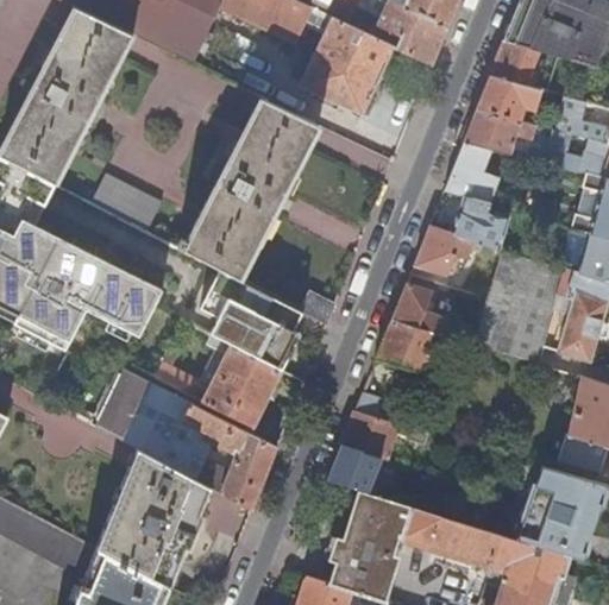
[(0,0),(0,156),(55,184),(131,35),(58,0),(0,0)]
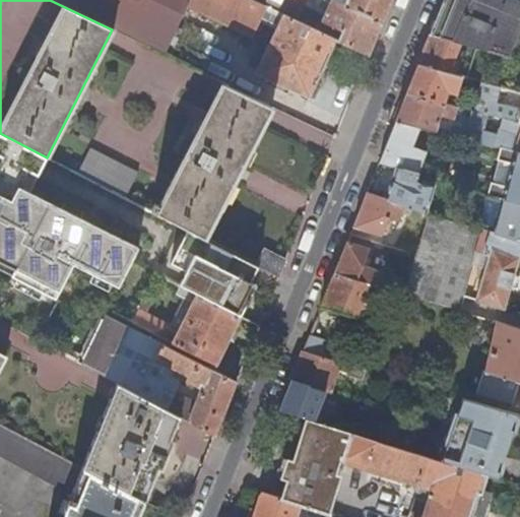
[(308,99),(336,42),(297,22),(250,0),(50,0),(112,29),(164,55),(188,5),(251,36),(259,19),(278,28),(257,74),(308,99)]
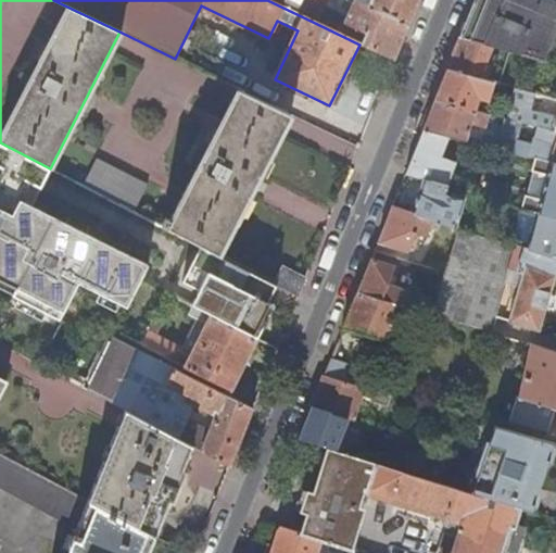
[(267,0),(317,24),(321,15),(325,8),(346,19),(343,26),(365,37),(361,46),(394,62),(403,40),(408,26),(352,0),(267,0)]
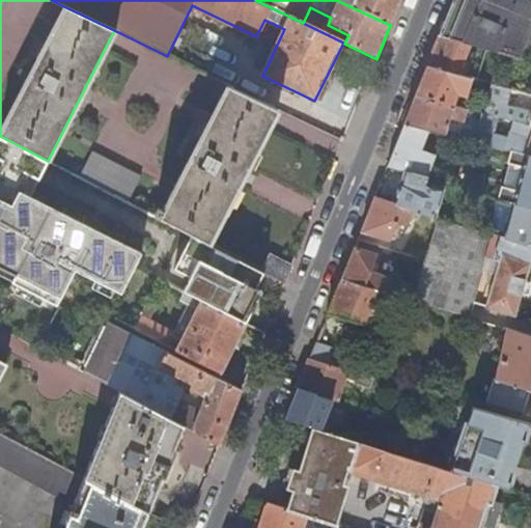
[(399,0),(336,0),(390,25),(399,0)]
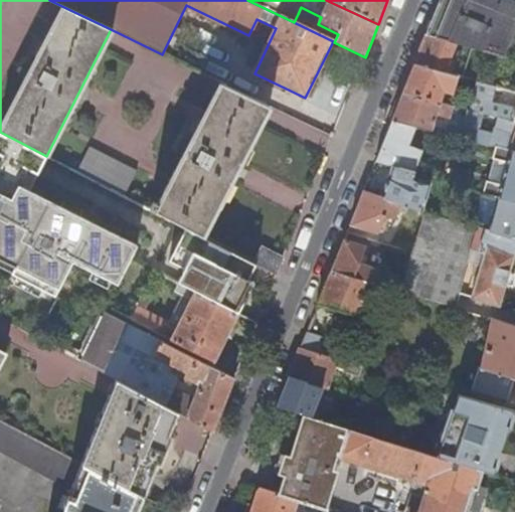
[(514,0),(442,0),(427,37),(456,45),(473,50),(507,59),(514,34),(514,0)]
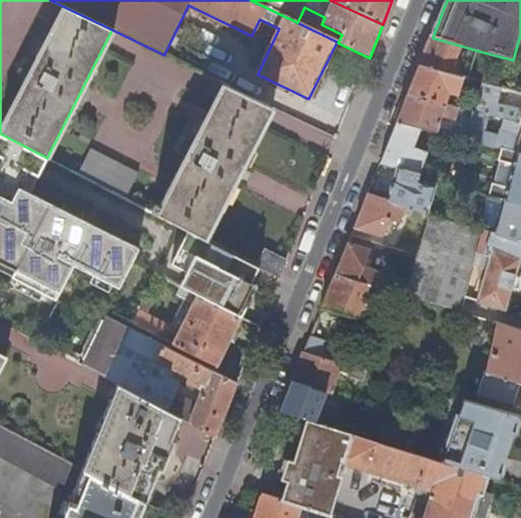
[(301,14),(322,24),(325,17),(304,7),(301,14)]
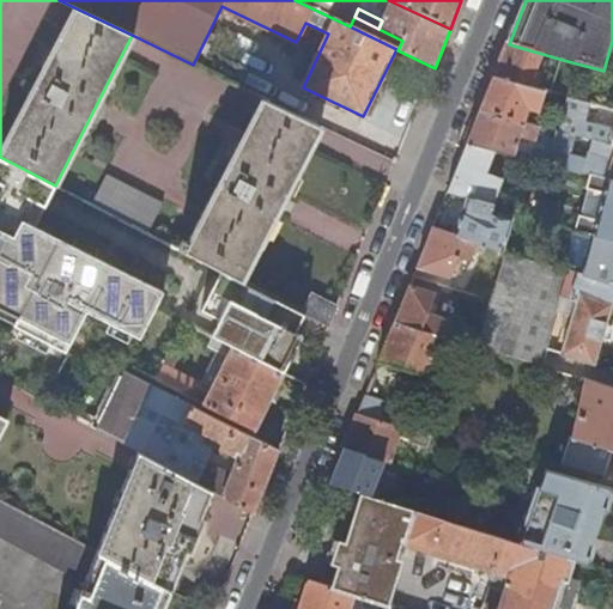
[(528,87),(542,54),(509,44),(503,58),(495,78),(528,87)]
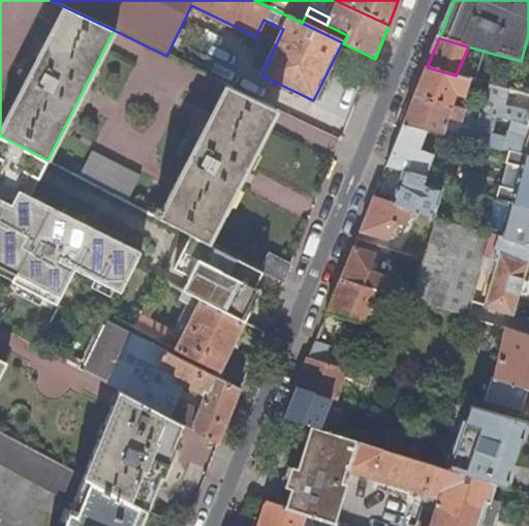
[(528,63),(521,61),(486,52),(476,82),(478,82),(528,95),(528,63)]
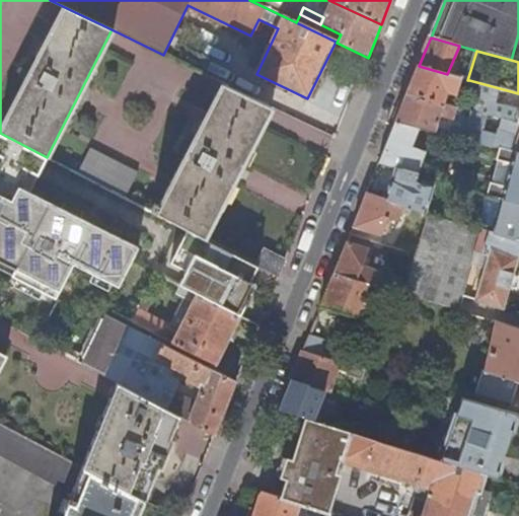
[(446,92),(456,95),(457,92),(461,78),(447,74),(419,66),(413,80),(408,94),(443,104),(446,92)]
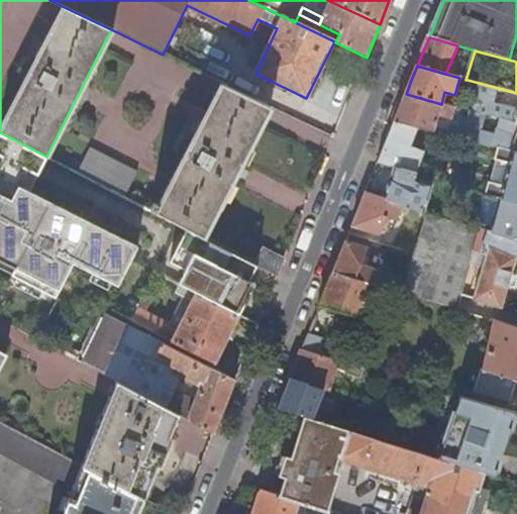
[(464,94),(468,80),(466,80),(459,78),(455,92),(464,94)]
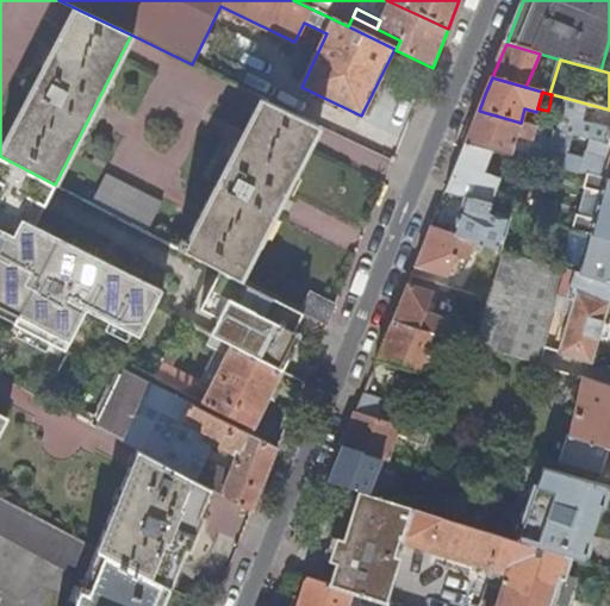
[(240,279),(319,125),(260,97),(186,242),(179,238),(175,245),(219,269),(240,279)]
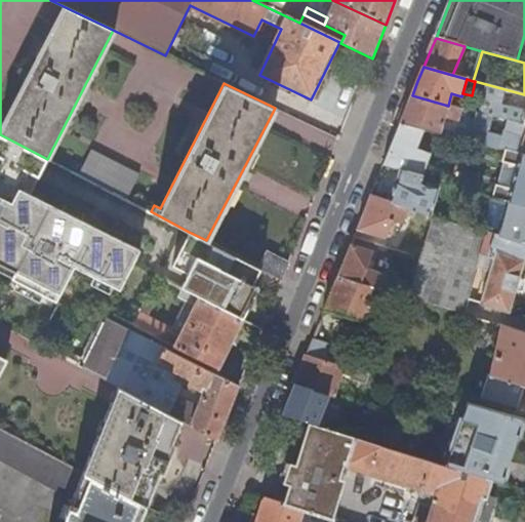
[(458,108),(448,106),(412,95),(405,114),(401,124),(441,134),(445,135),(470,142),(474,126),(458,122),(462,109),(458,108)]
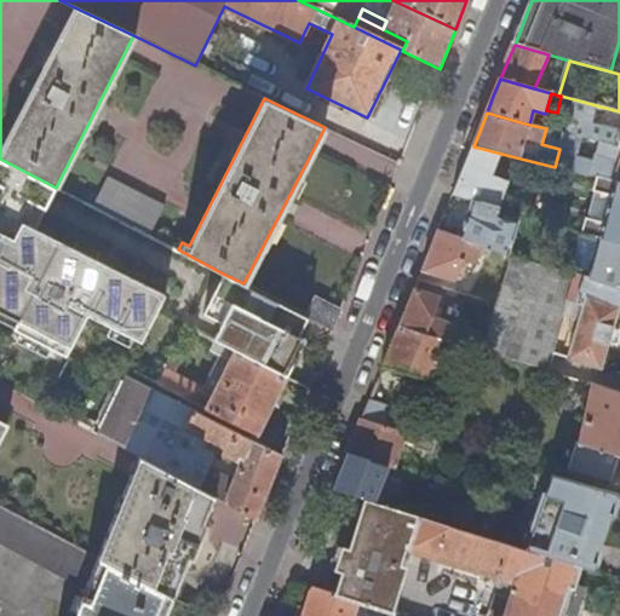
[(619,148),(619,132),(616,132),(604,128),(601,144),(619,148)]
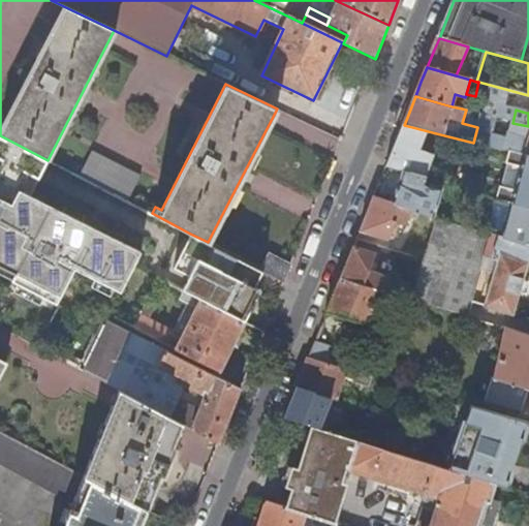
[(528,157),(528,126),(512,123),(511,127),(509,133),(508,133),(506,141),(492,136),(496,123),(497,118),(481,114),(477,127),(473,143),(505,151),(520,155),(525,138),(528,138),(528,140),(525,156),(528,157)]
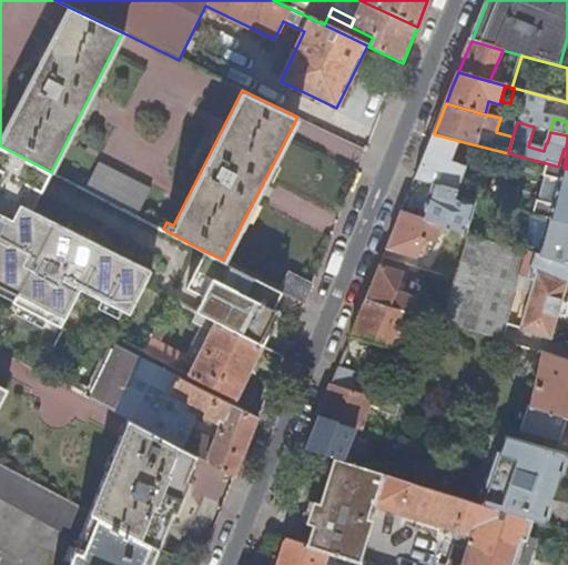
[(547,143),(549,137),(533,132),(528,147),(544,151),(546,143),(547,143)]
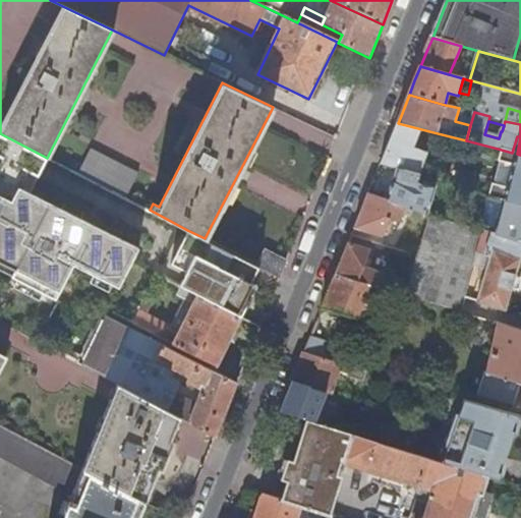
[(420,177),(438,133),(398,123),(389,145),(381,165),(402,171),(420,177)]
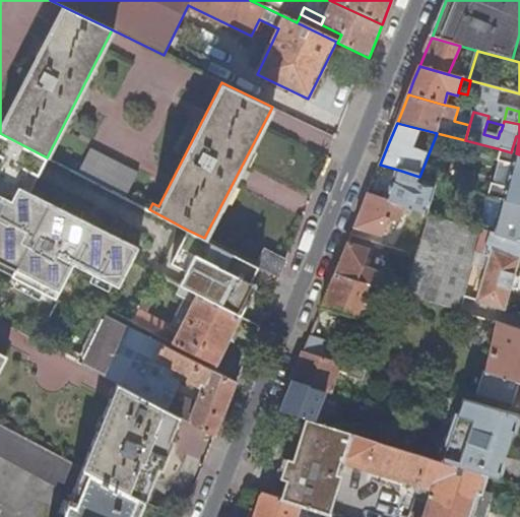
[(328,149),(332,134),(300,125),(296,141),(328,149)]
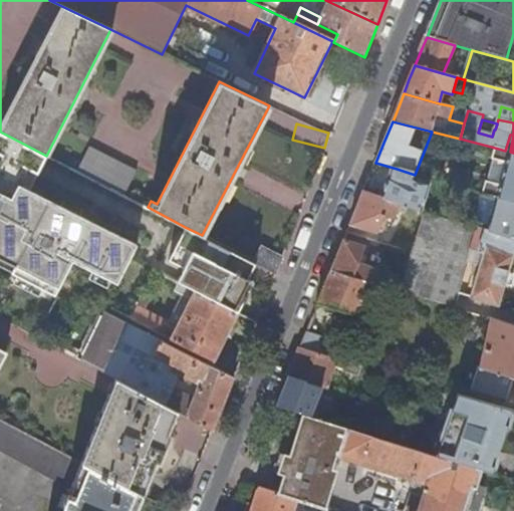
[(0,259),(15,267),(12,273),(55,295),(73,260),(117,283),(137,244),(30,191),(46,156),(0,132),(0,259)]
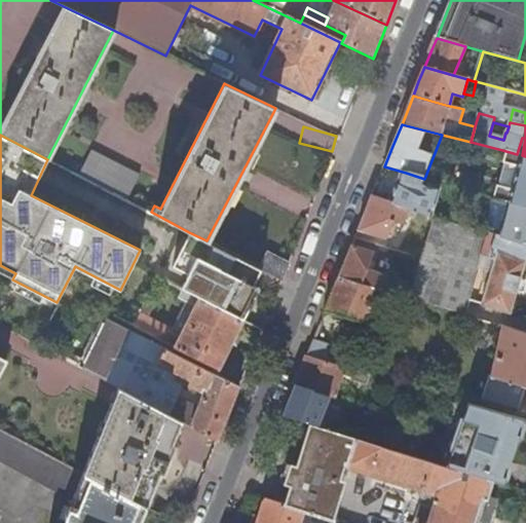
[(525,138),(522,138),(517,154),(522,155),(525,139),(525,138)]
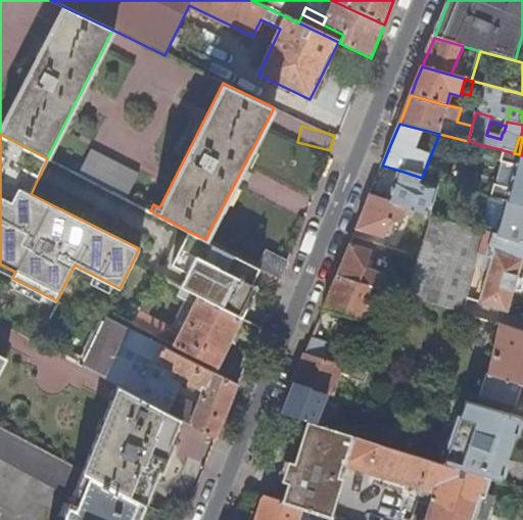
[(91,149),(78,174),(125,198),(138,173),(91,149)]
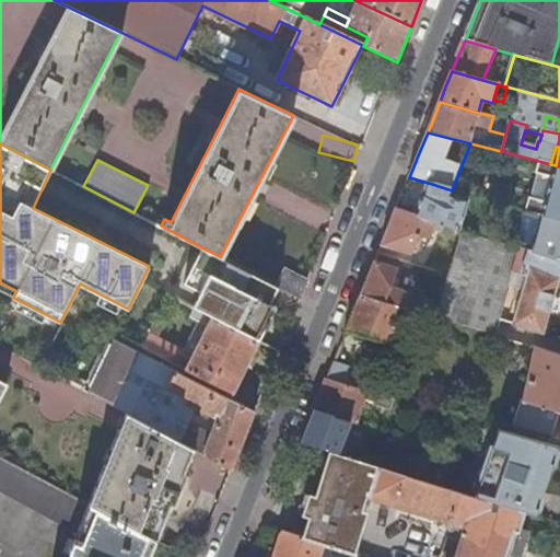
[(529,199),(527,211),(531,212),(544,216),(559,219),(559,166),(556,165),(550,164),(535,160),(533,167),(538,169),(536,175),(552,180),(546,204),(529,199)]
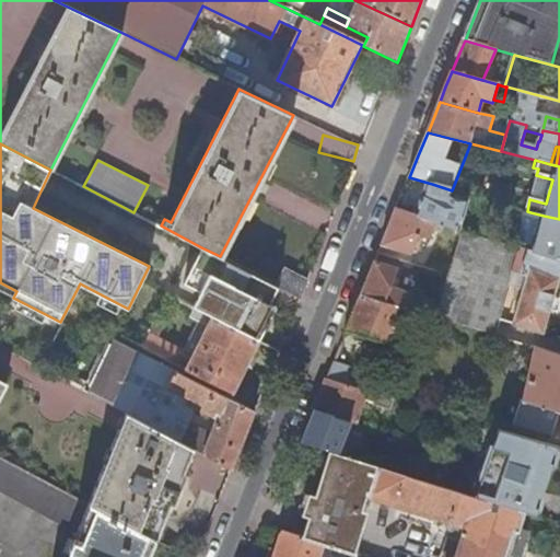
[(552,180),(536,175),(529,199),(546,204),(552,180)]
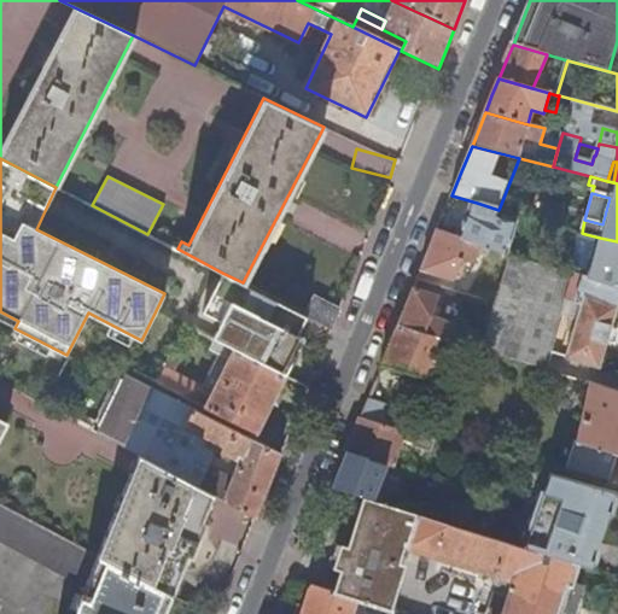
[(499,210),(477,203),(473,216),(494,222),(496,216),(499,210)]
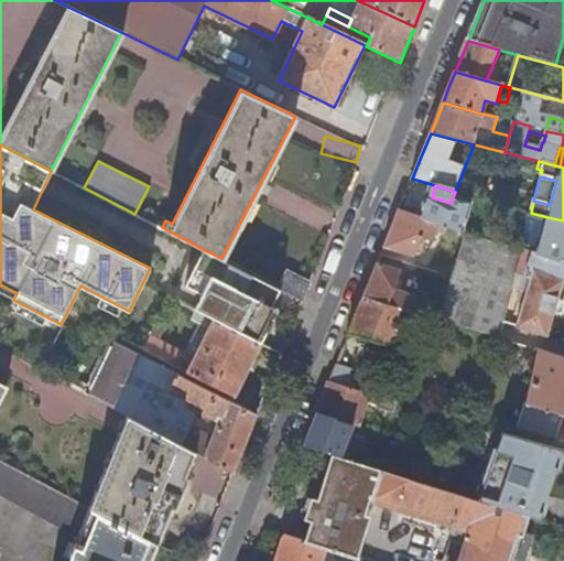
[(473,203),(453,197),(451,203),(432,197),(427,196),(420,219),(447,227),(464,233),(473,203)]
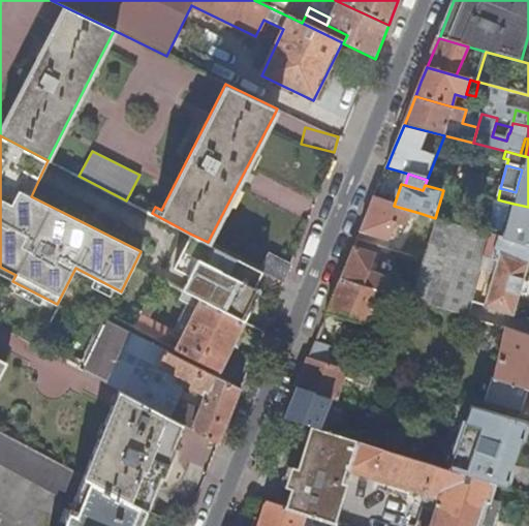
[(417,219),(419,213),(394,206),(374,198),(367,216),(361,233),(390,242),(397,224),(407,227),(410,217),(417,219)]
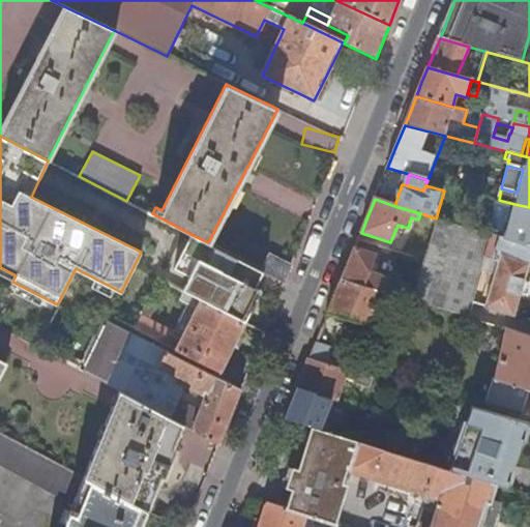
[(502,201),(492,235),(501,238),(505,239),(514,204),(502,201)]
